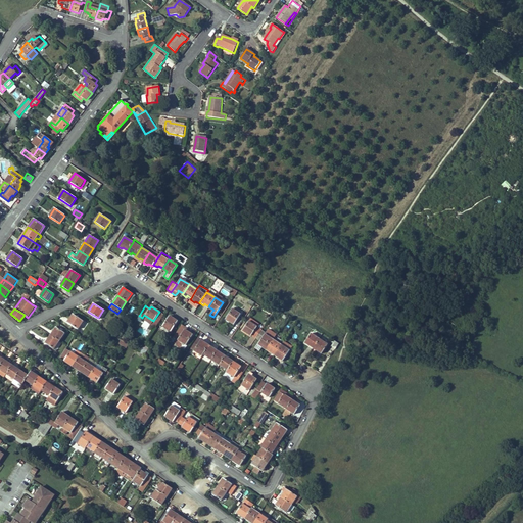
[(234,324),(240,315),(232,310),(226,319),(229,322),(230,321),(234,324)]
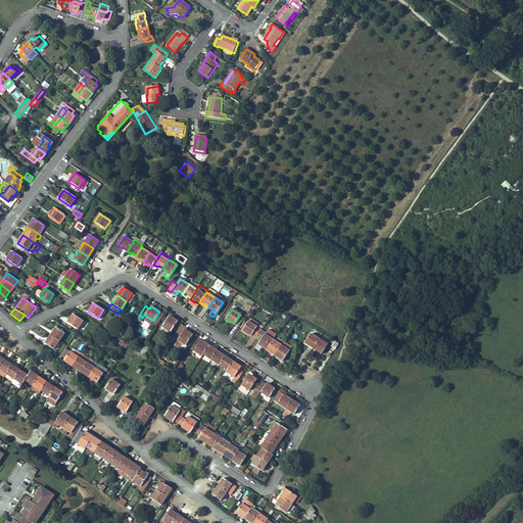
[(78,329),(83,321),(73,315),(67,322),(78,329)]
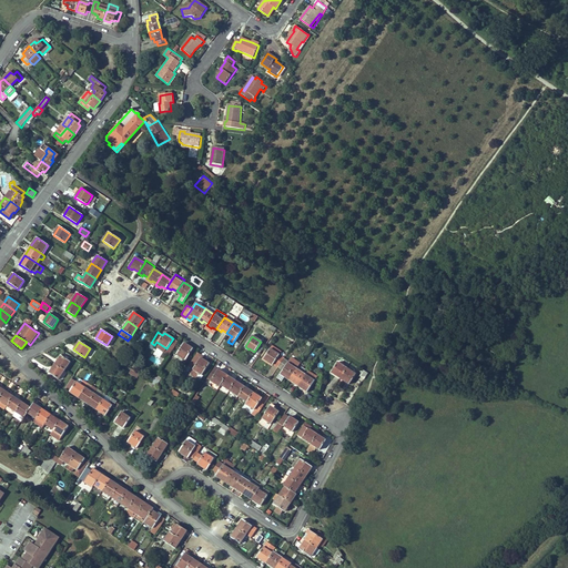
[(185,359),(192,348),(184,343),(176,354),(185,359)]
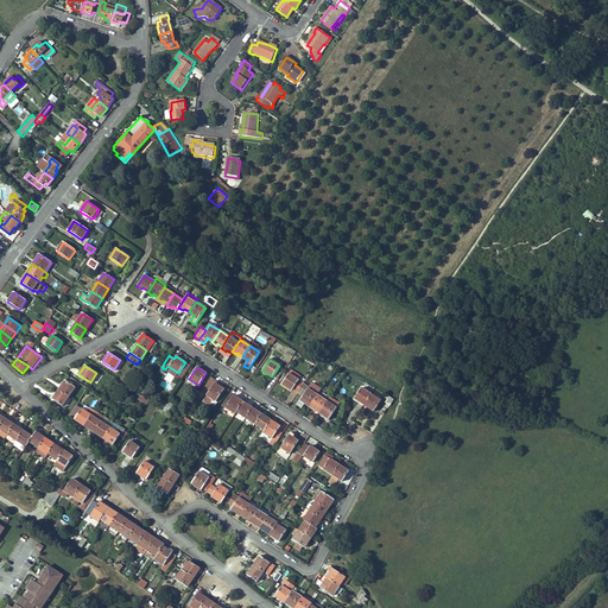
[(292,388),(298,380),(289,374),(289,373),(282,384),(286,387),(287,385),(292,388)]
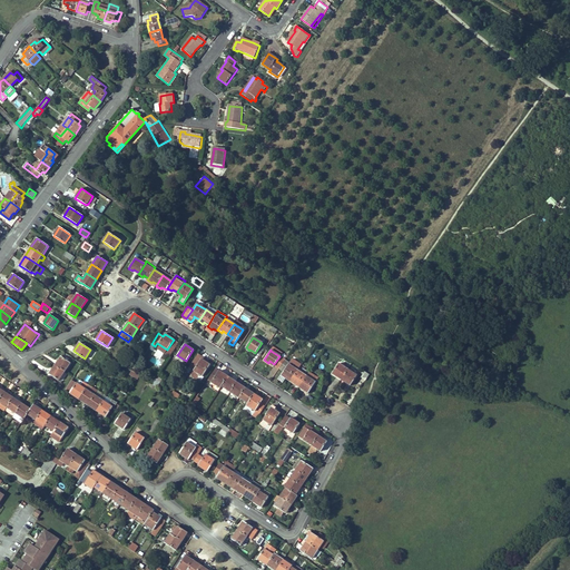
[(208,361),(197,354),(196,356),(207,363),(208,361)]
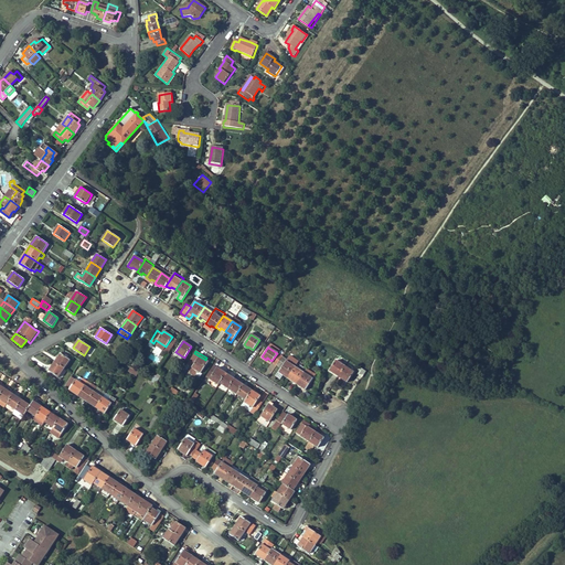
[(64,369),(70,360),(61,353),(54,362),(64,369)]
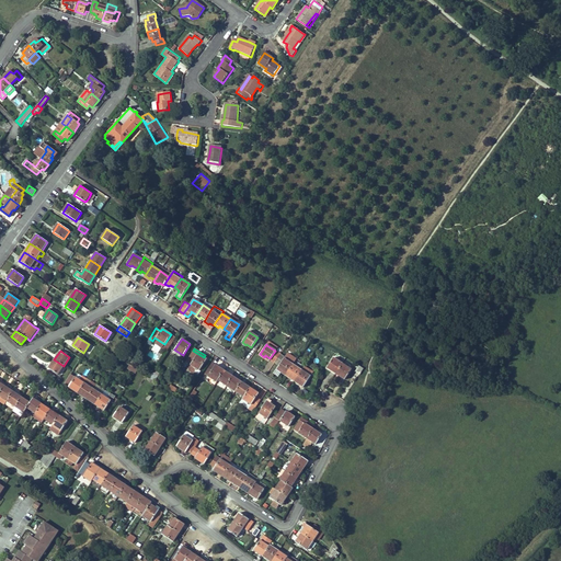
[(198,370),(206,359),(204,357),(193,351),(185,362),(190,364),(198,370)]
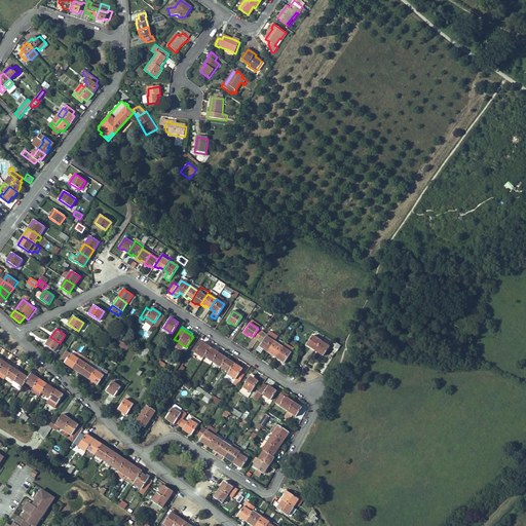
[(257,340),(263,332),(258,329),(253,336),(253,337),(257,340)]
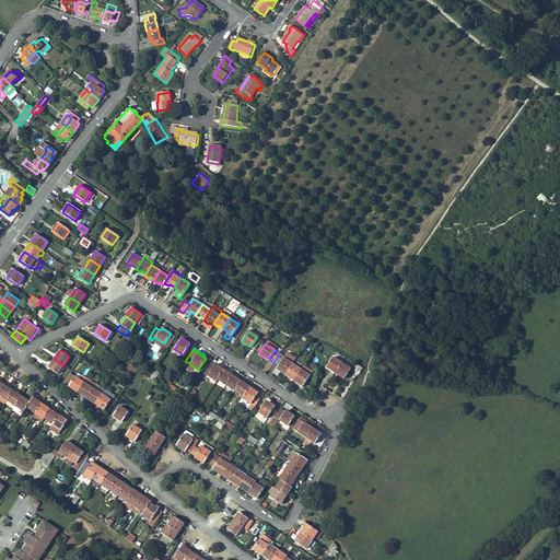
[(292,364),(296,358),(288,352),(284,357),(283,358),(279,365),(273,373),(278,376),(280,372),(284,375),(292,364)]
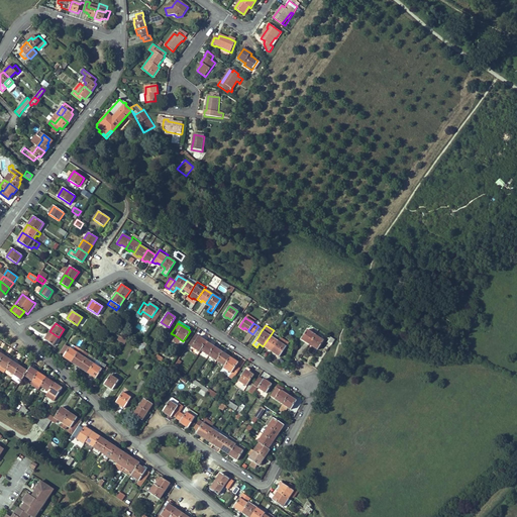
[(257,337),(262,330),(263,329),(259,326),(252,334),(257,337)]
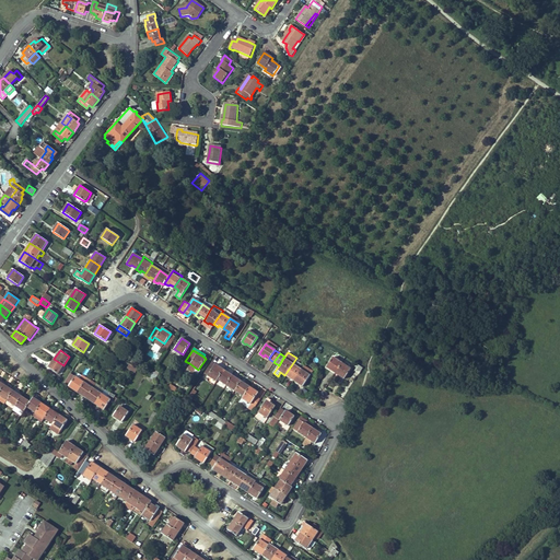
[(336,371),(341,363),(333,357),(326,368),(330,371),(331,369),(336,371)]
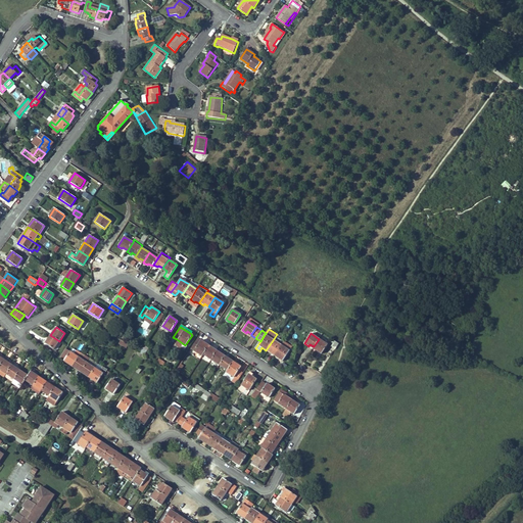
[(59,341),(50,335),(45,343),(53,349),(59,341)]
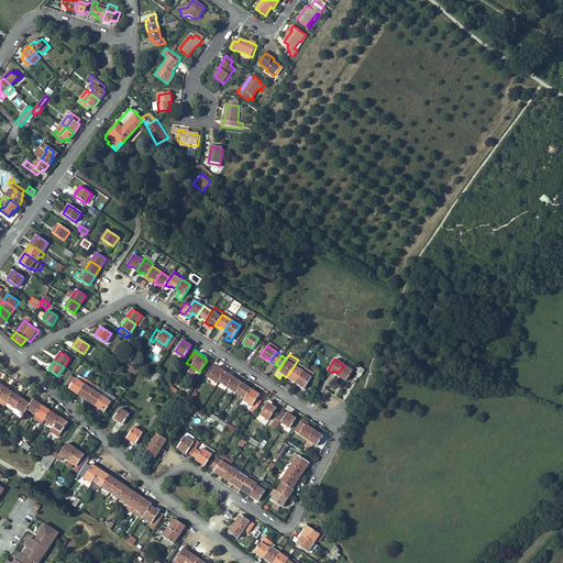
[(219,382),(224,372),(213,364),(207,374),(209,376),(209,377),(217,383),(219,382)]
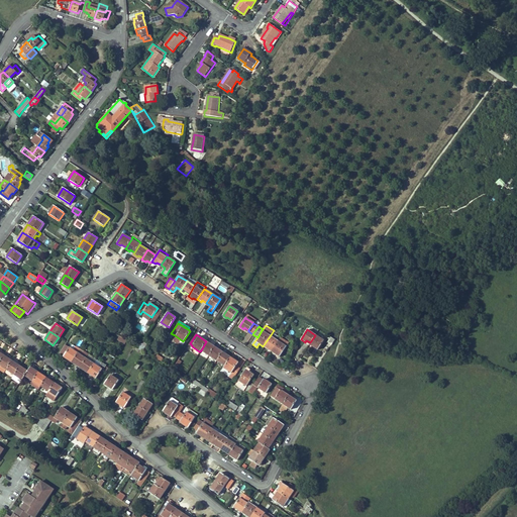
[(126,340),(121,336),(119,335),(117,339),(124,343),(126,340)]
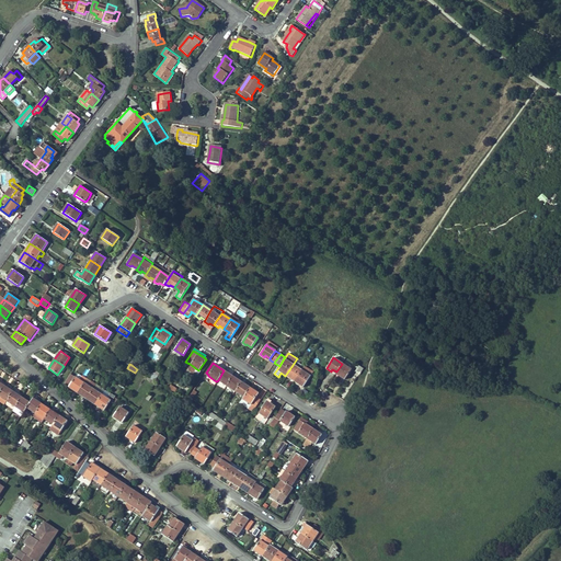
[(198,370),(190,364),(186,368),(196,375),(198,370)]
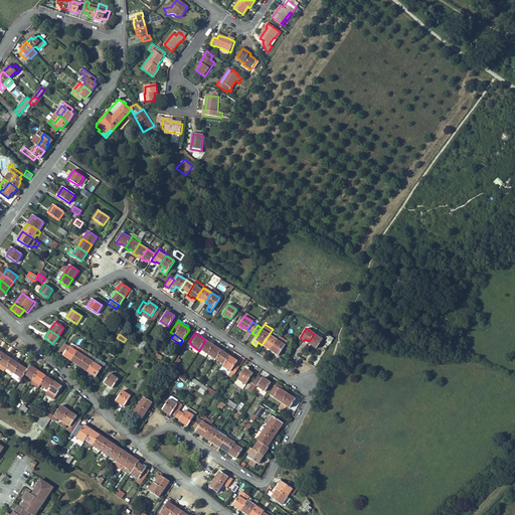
[(317,347),(322,339),(314,334),(309,341),(308,343),(312,346),(313,344),(317,347)]
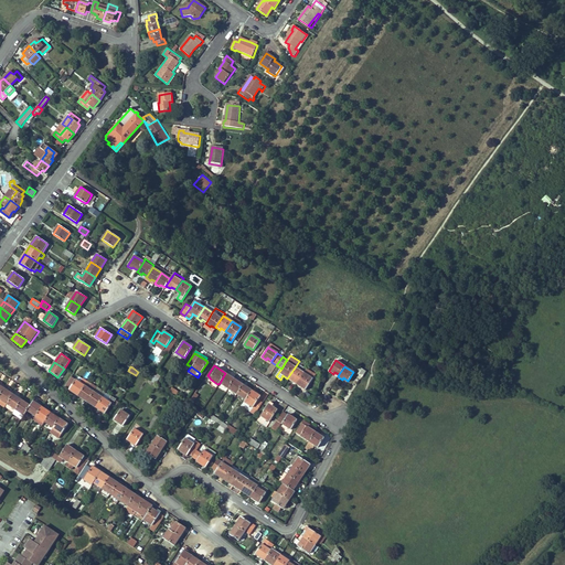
[(297,382),(304,373),(295,368),(287,379),(291,381),(292,380),(297,382)]
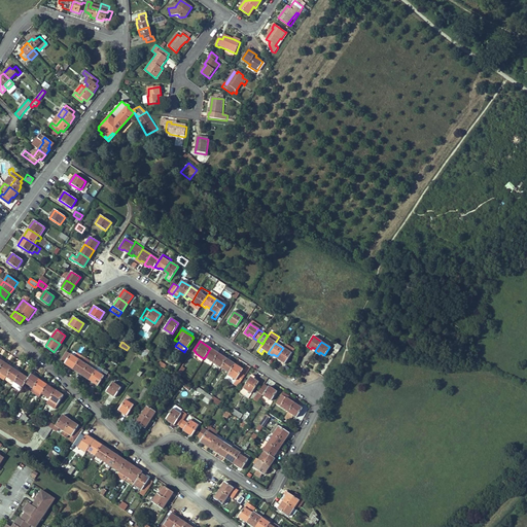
[(145,357),(149,350),(147,349),(148,347),(146,346),(145,348),(144,347),(140,354),(141,354),(142,355),(144,357),(145,357)]
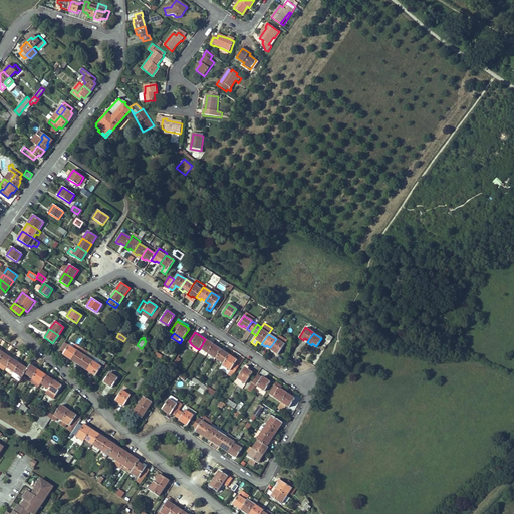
[(213,344),(205,339),(200,348),(207,353),(213,344)]
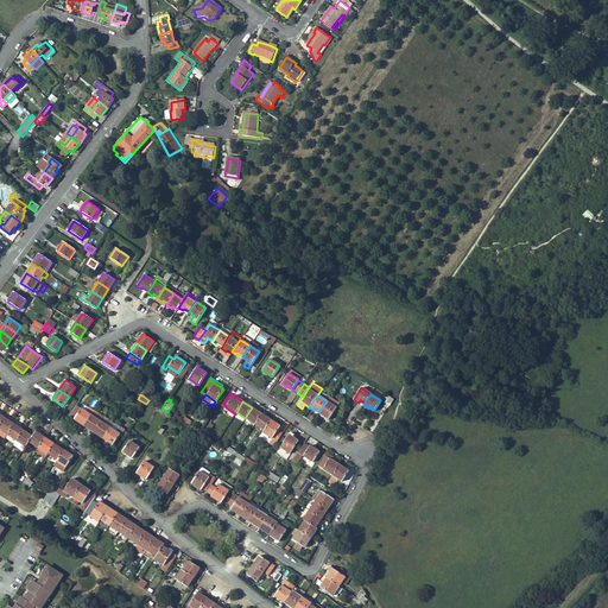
[(328,419),(336,407),(327,401),(320,411),(318,413),(328,419)]
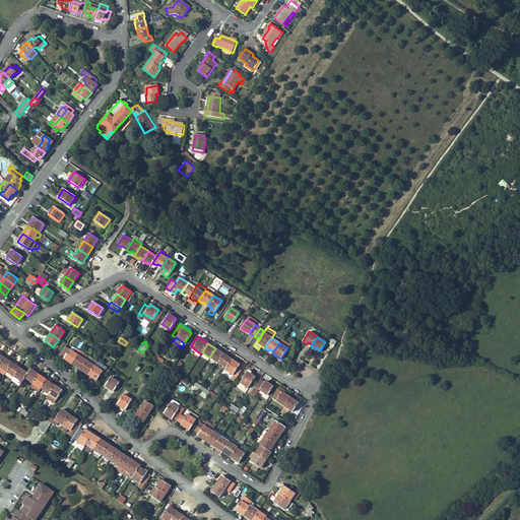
[(217,363),(223,353),(215,348),(209,358),(217,363)]
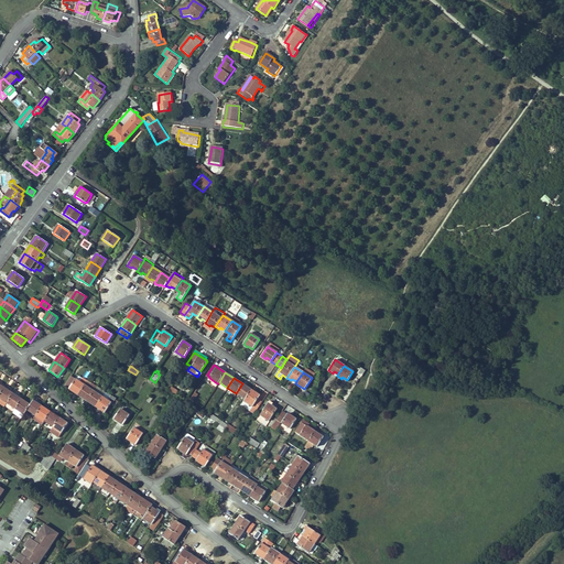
[(86,382),(87,381),(86,380),(83,384),(75,379),(68,389),(73,392),(74,390),(78,393),(84,384),(86,382)]
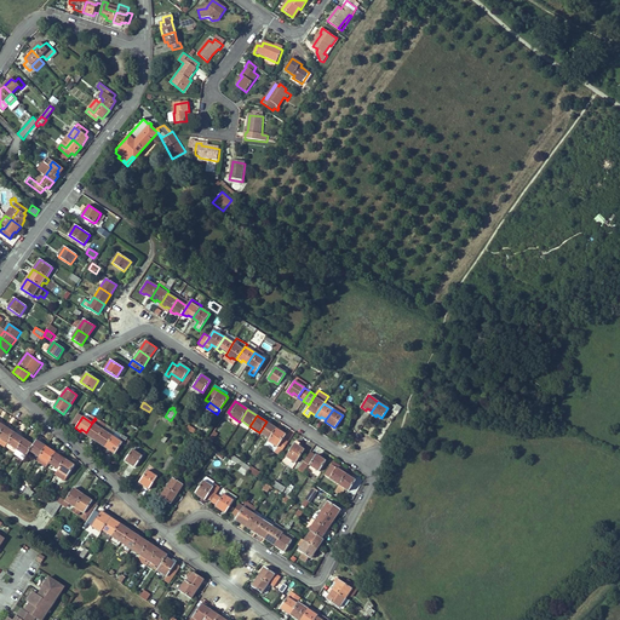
[(269,438),(276,428),(267,422),(259,432),(269,438)]
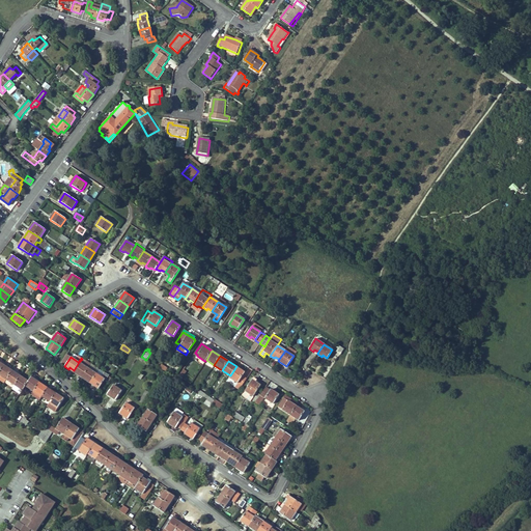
[(87,368),(89,365),(87,363),(85,366),(79,362),(74,370),(73,372),(78,374),(79,373),(82,375),(87,368)]
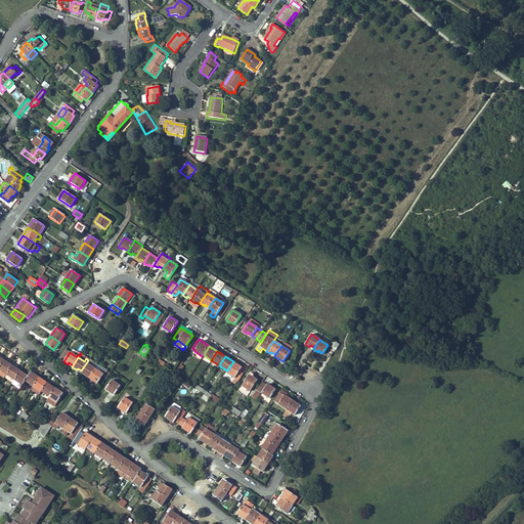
[(6,375),(11,365),(4,360),(0,365),(0,369),(2,372),(0,374),(0,375),(4,378),(4,377),(6,375)]
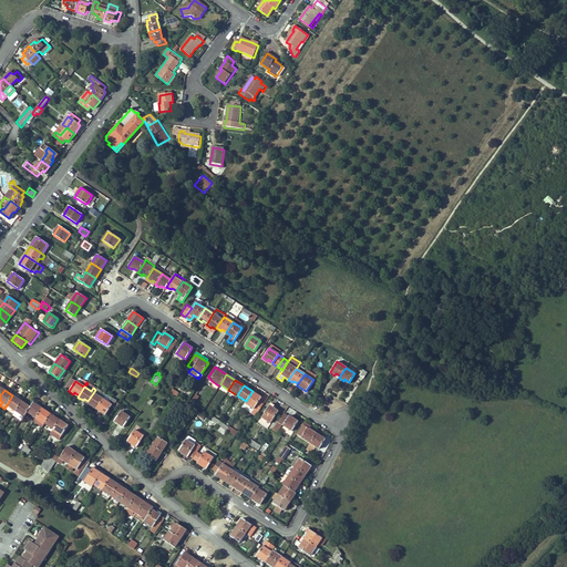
[(264,404),(258,401),(261,397),(253,391),(246,401),(241,408),(251,413),(254,409),(258,412),(264,404)]
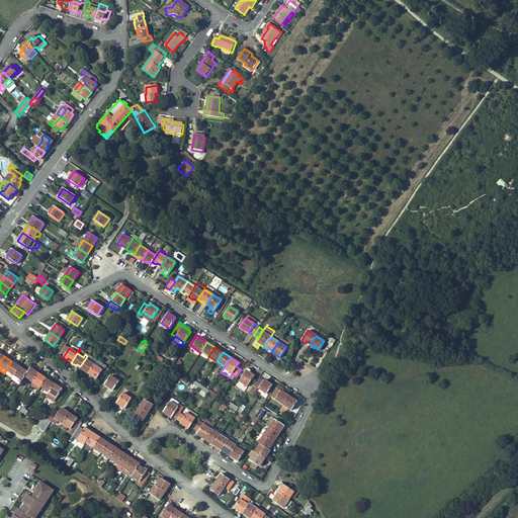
[(85,359),(80,366),(79,368),(83,371),(85,369),(89,372),(94,364),(85,359)]
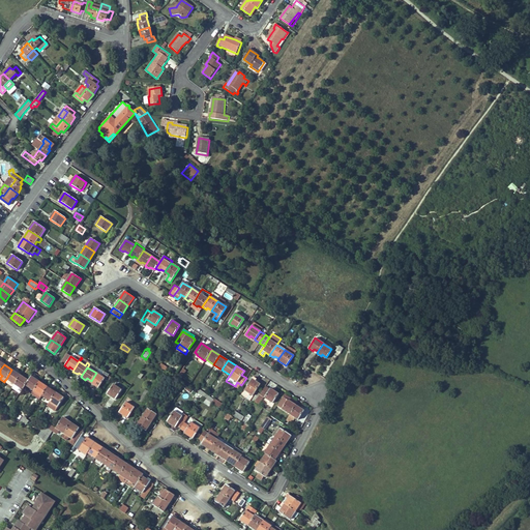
[(15,384),(20,376),(11,370),(6,379),(15,384)]
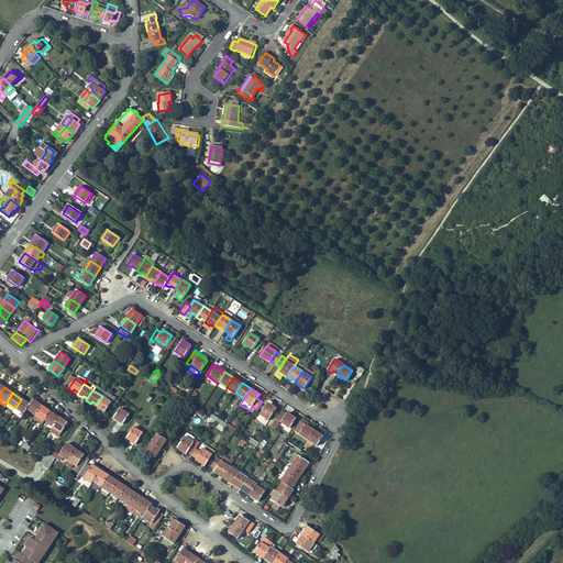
[(112,403),(116,398),(110,395),(108,399),(102,396),(97,405),(96,406),(100,409),(101,407),(106,410),(111,403),(112,403)]
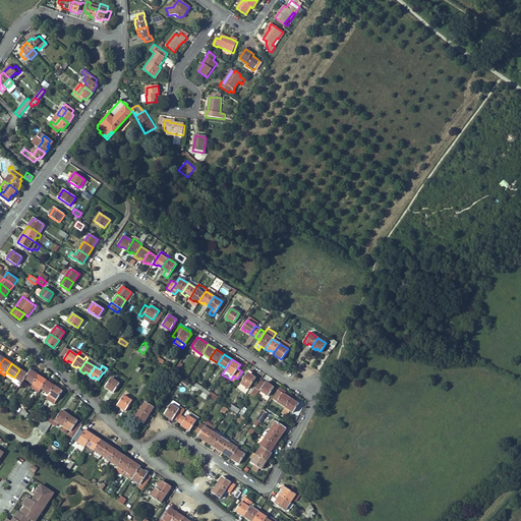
[(24,379),(27,374),(19,369),(14,378),(22,383),(24,379)]
